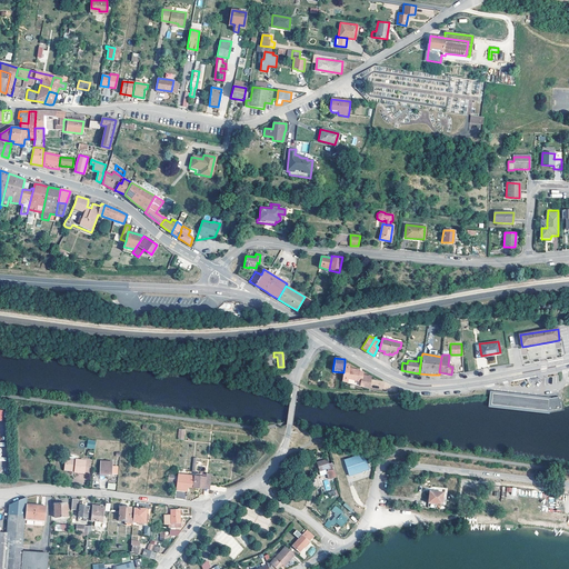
[(349,363),(345,363),(343,371),(343,372),(342,380),(347,382),(348,378),(361,381),(360,386),(369,388),(370,376),(362,375),(362,371),(359,371),(359,369),(349,368),(349,363)]
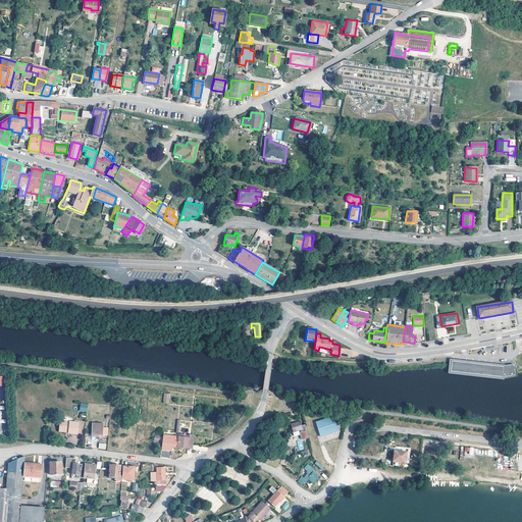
[(478,364),(452,361),(451,369),(461,370),(461,373),(485,375),(486,364),(483,364),(478,364)]
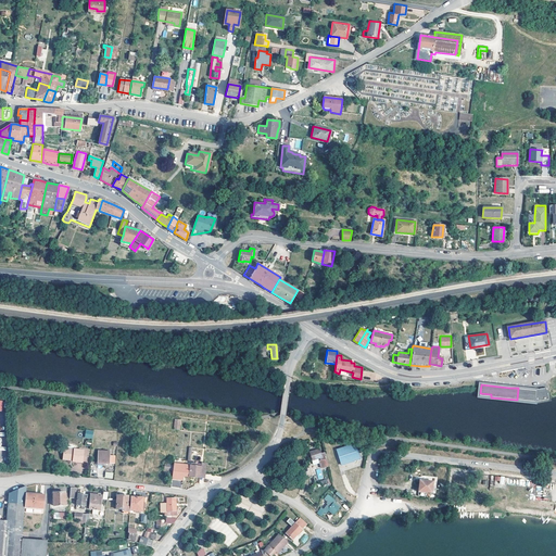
[(536,390),(521,389),(520,401),(535,402),(548,400),(546,388),(536,390)]
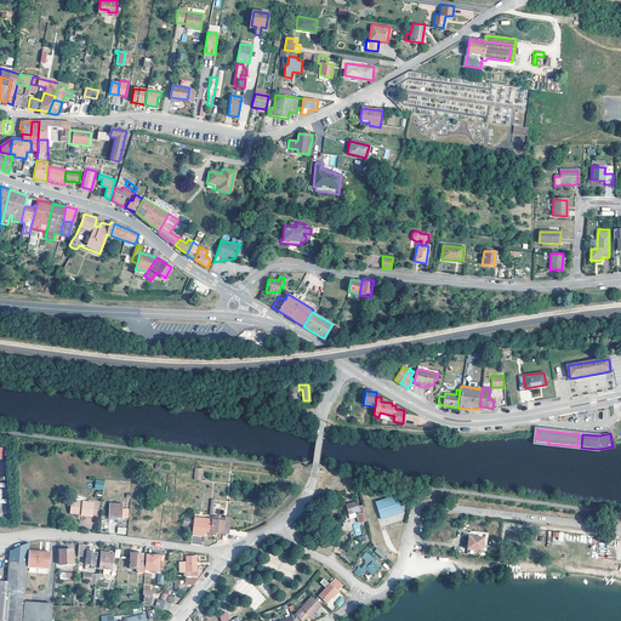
[(397,495),(375,501),(377,508),(380,508),(383,517),(402,511),(400,506),(404,503),(404,501),(399,502),(397,495)]
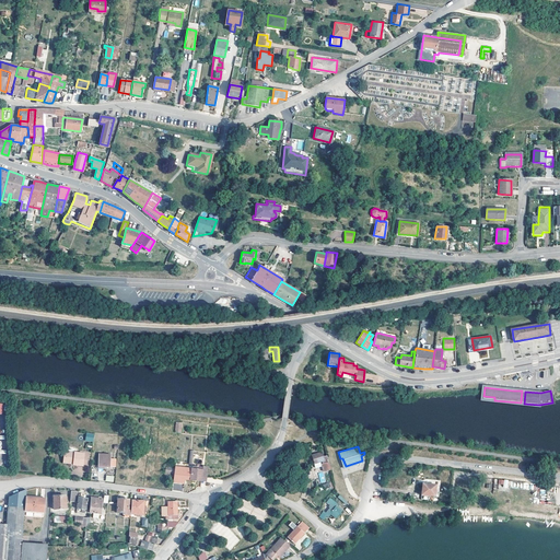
[(327,458),(324,451),(312,455),(314,463),(322,461),(323,463),(322,463),(324,470),(329,468),(327,458)]
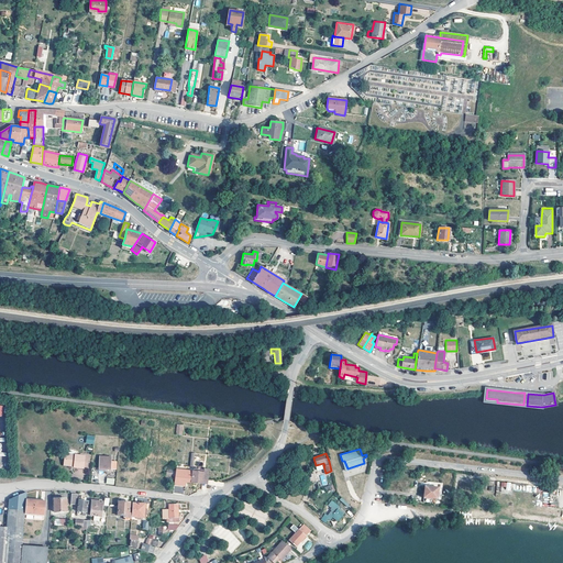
[(84,456),(65,454),(64,463),(74,464),(73,466),(73,467),(83,468),(84,456)]
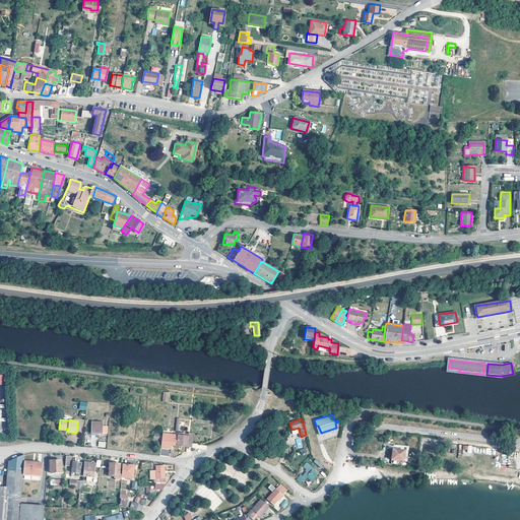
[(103,421),(91,421),(90,433),(102,434),(103,421)]
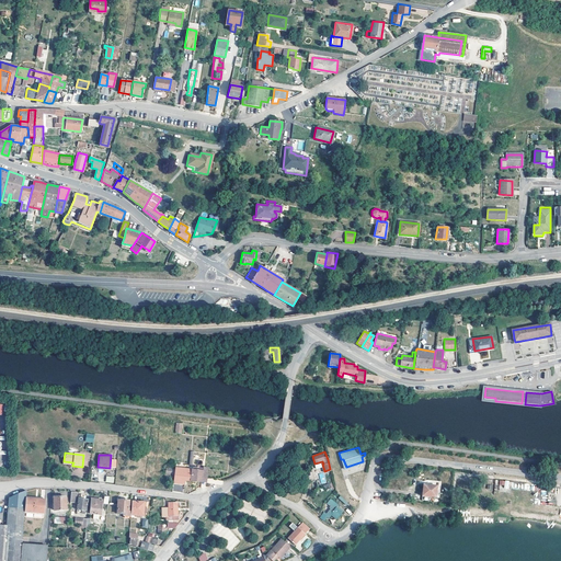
[(174,467),(174,469),(174,473),(173,482),(184,483),(184,480),(201,481),(202,471),(192,469),(174,467)]
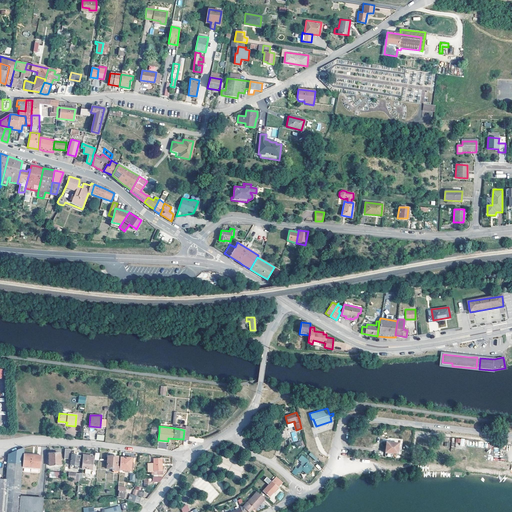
[(468,440),(457,438),(456,446),(467,447),(468,440)]
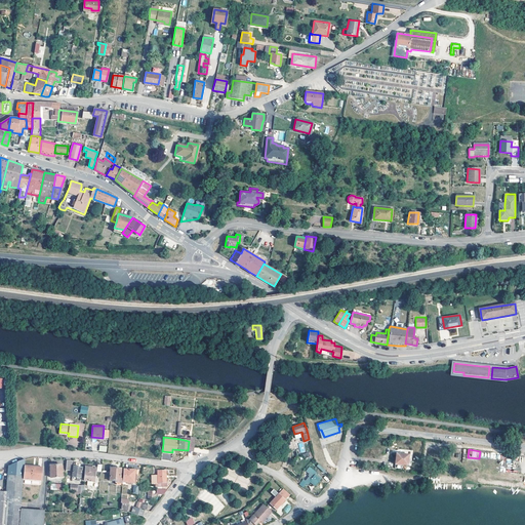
[(408,454),(396,453),(395,463),(403,465),(407,465),(408,454)]
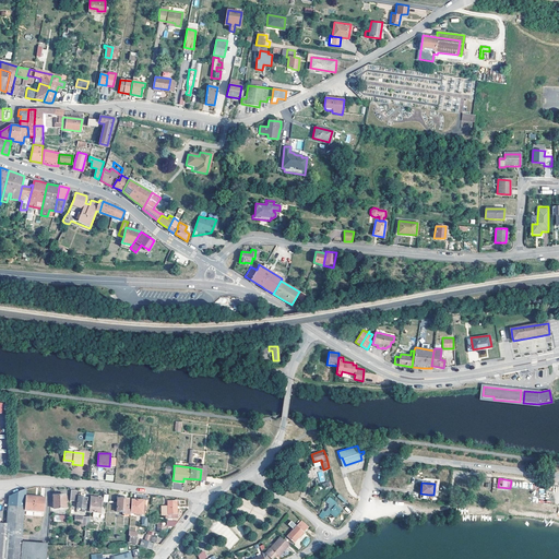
[(20,558),(23,516),(24,510),(25,497),(25,489),(22,490),(9,496),(7,516),(7,523),(0,522),(0,558),(20,558)]
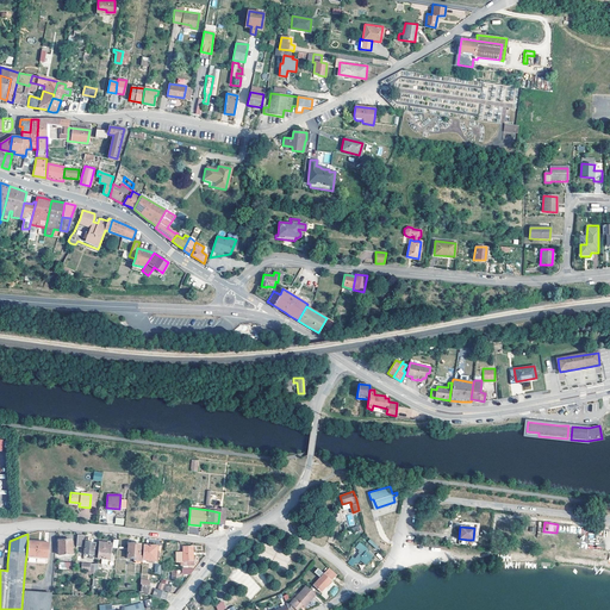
[(91,537),(87,537),(87,542),(85,543),(83,554),(93,555),(94,543),(91,542),(91,537)]
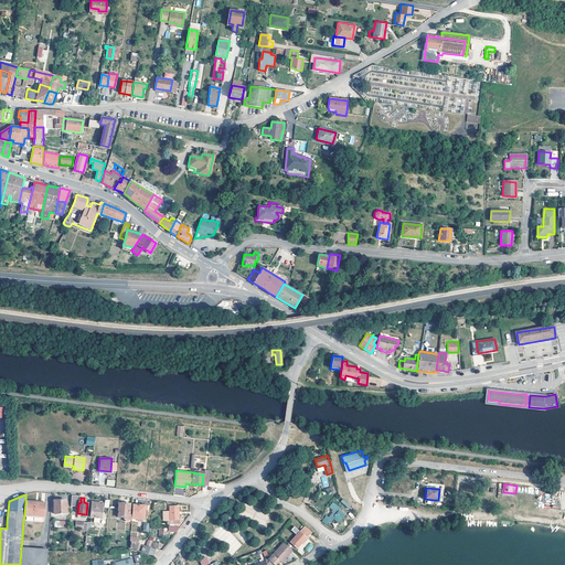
[(342,499),(340,501),(349,509),(351,507),(342,499)]
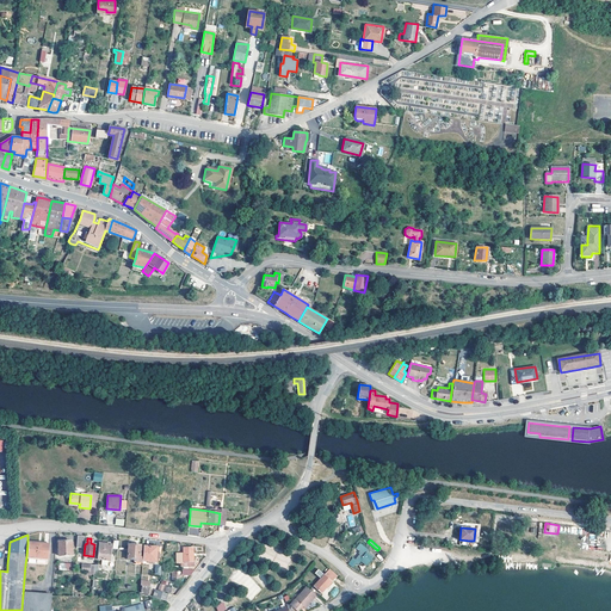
[(72,555),(72,541),(59,542),(59,556),(72,555)]
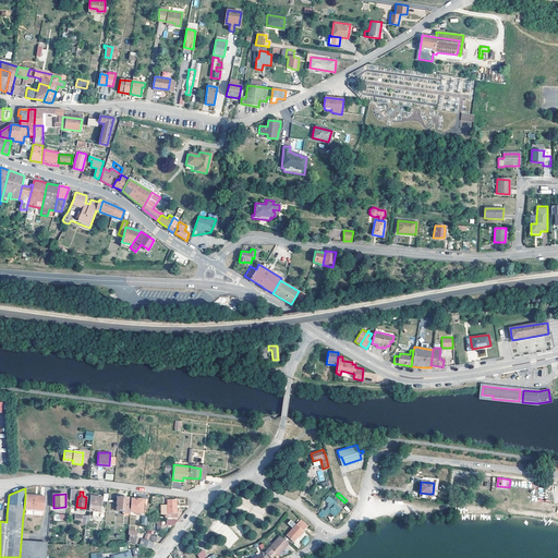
[(324,500),(331,507),(338,511),(341,508),(335,504),(336,501),(328,495),(324,500)]
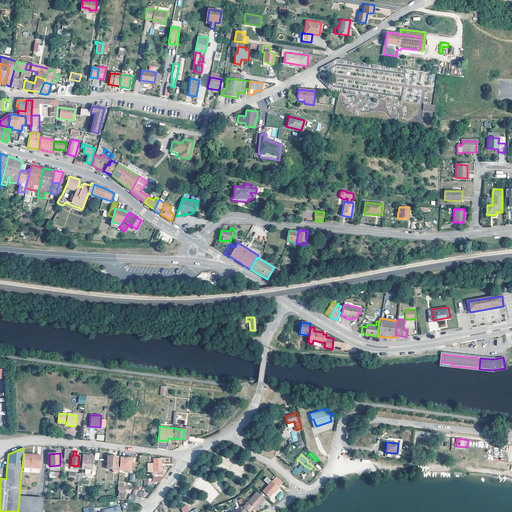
[(40,456),(23,455),(22,467),(39,468),(40,456)]
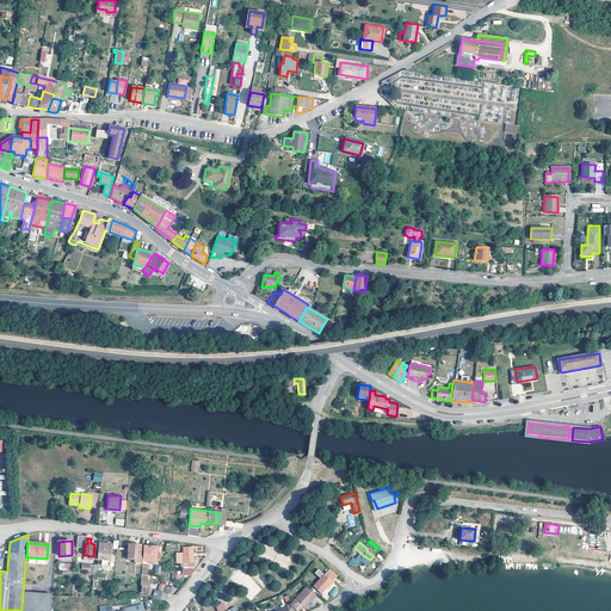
[(111,544),(99,543),(98,559),(109,560),(111,544)]
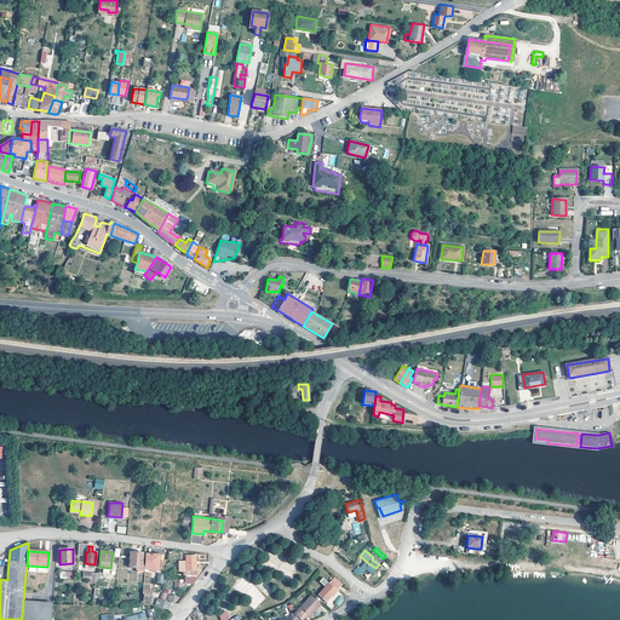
[(144,570),(144,568),(145,554),(142,554),(142,552),(131,552),(130,567),(137,568),(137,569),(144,570)]
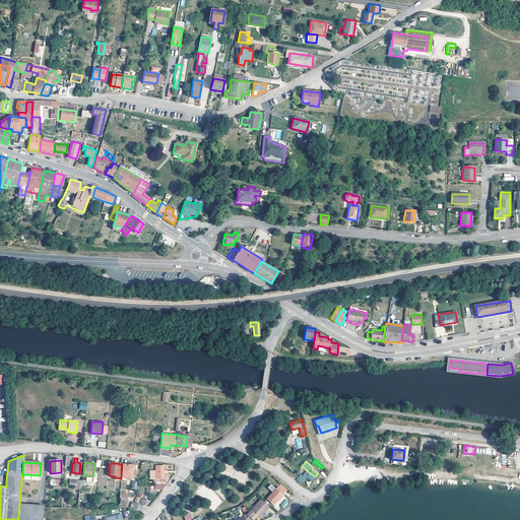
[(122,464),(121,476),(132,477),(133,465),(122,464)]
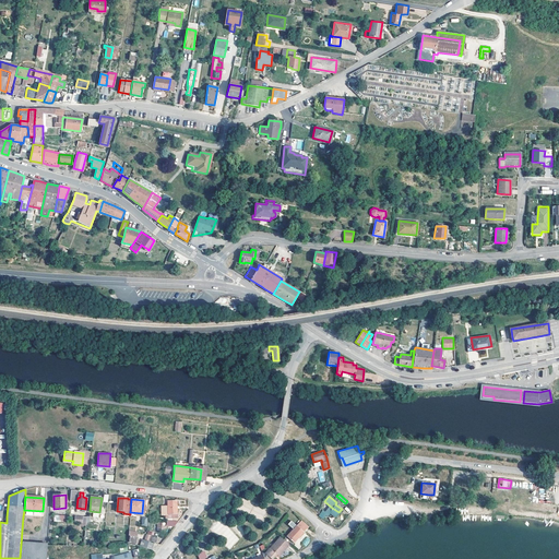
[(170,513),(173,513),(173,518),(176,518),(176,500),(167,500),(167,508),(162,508),(162,518),(167,516),(167,513),(170,513)]
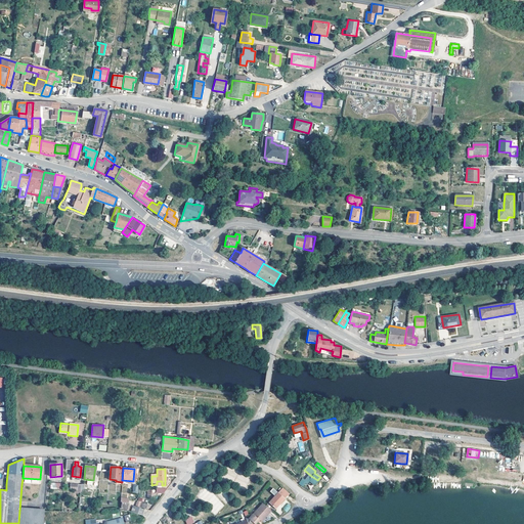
[(317,480),(311,476),(311,477),(309,475),(306,478),(314,484),(317,480)]
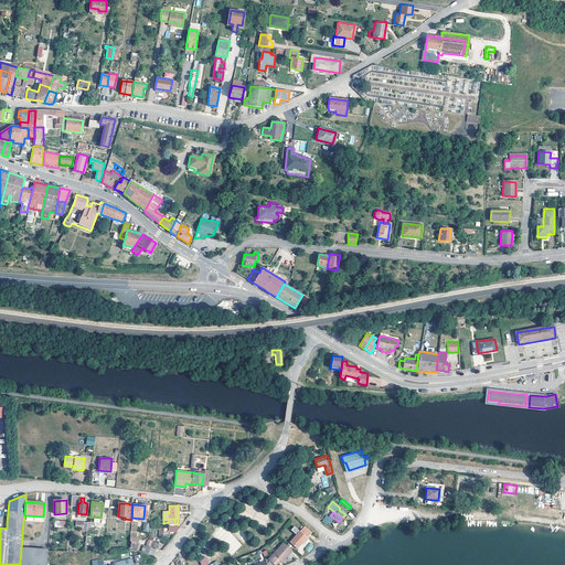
[(311,532),(305,525),(289,542),(297,548),(311,532)]
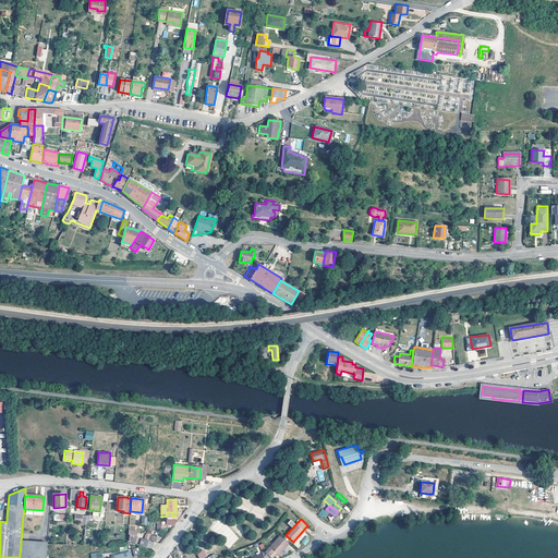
[(239,540),(229,526),(225,530),(227,532),(222,534),(227,540),(223,543),(228,548),(239,540)]
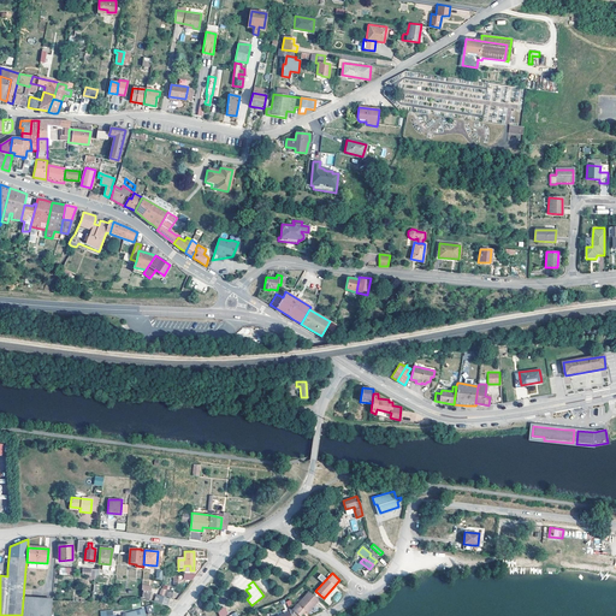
[(150,586),(142,586),(141,597),(149,598),(150,586)]
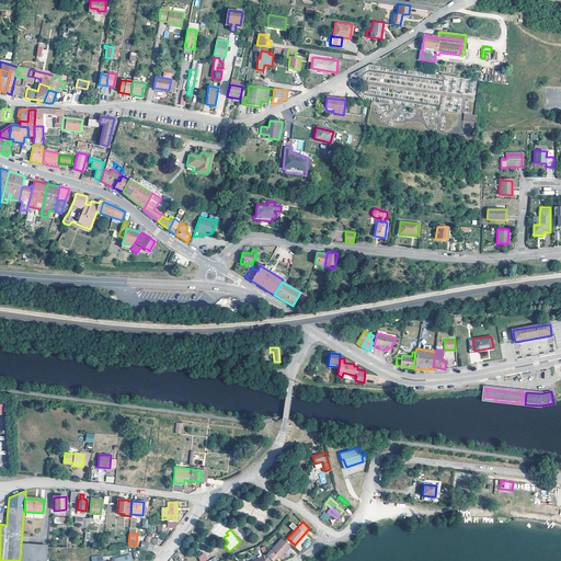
[(267,556),(270,560),(271,560),(272,560),(273,560),(277,557),(279,558),(289,547),(281,538),(267,554),(267,556)]
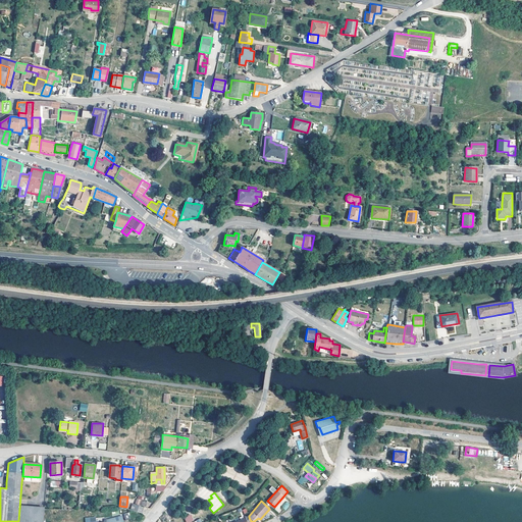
[(143,507),(135,505),(133,510),(141,513),(143,507)]
